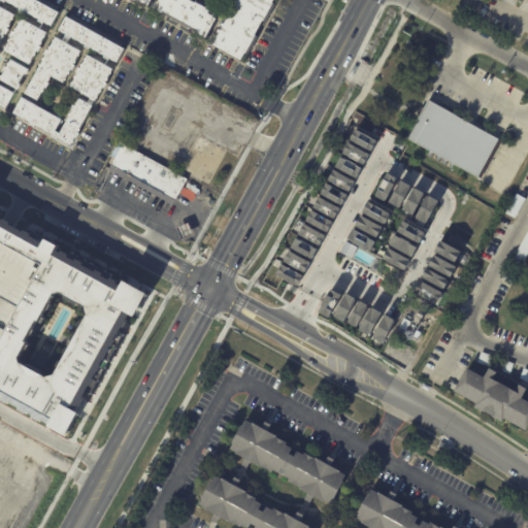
[(0,0),(36,0),(58,12),(51,26),(43,22),(42,24),(37,21),(38,19),(24,10),(23,12),(18,10),(19,8),(4,0),(3,2),(0,0)]
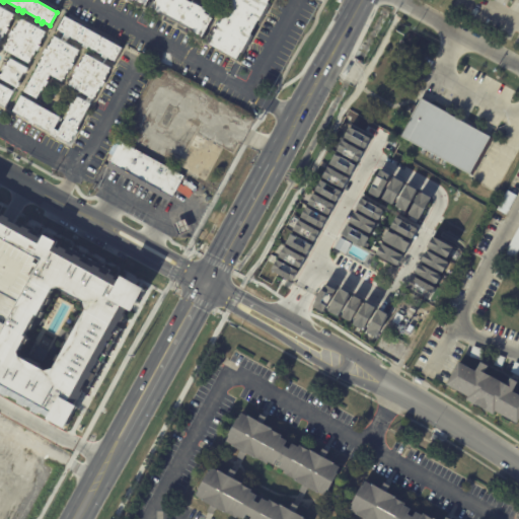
[(159,13),(158,13),(149,8),(153,0),(184,0),(190,3),(191,0),(193,0),(203,5),(201,8),(209,13),(208,16),(211,18),(201,36),(192,31),(193,31),(159,13)]
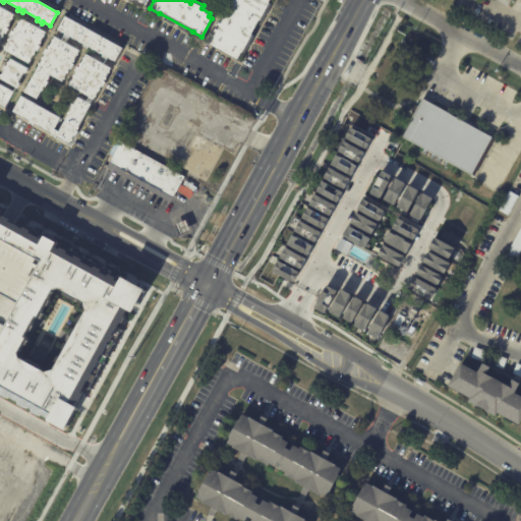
[(269,0),(268,3),(270,4),(262,20),(258,19),(250,35),(253,36),(243,54),(240,52),(237,59),(210,45),(214,37),(210,35),(220,17),(223,19),(231,4),(228,3),(229,0),(269,0)]
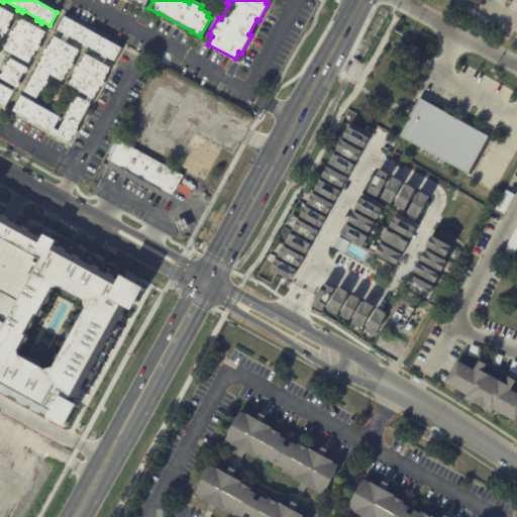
[(0,7),(13,15),(6,28),(8,29),(5,34),(4,33),(0,39),(0,7)]
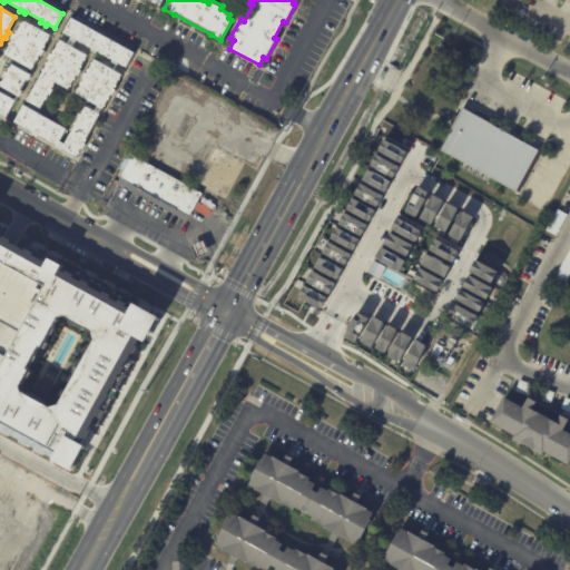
[(70,17),(135,52),(126,67),(118,62),(117,65),(111,61),(112,58),(97,50),(96,51),(92,50),(94,48),(77,39),(76,41),(69,38),(70,37),(61,31),(70,17)]
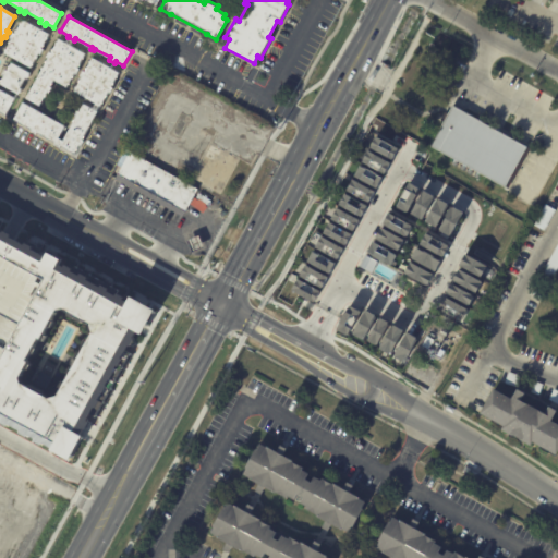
[(4,53),(12,39),(10,38),(12,34),(14,34),(22,21),(48,35),(40,49),(43,50),(40,56),(38,55),(31,69),(4,53)]
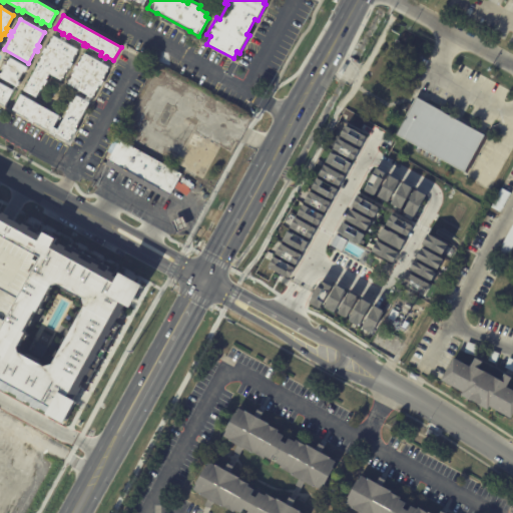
[(53,36),(76,50),(69,62),(72,63),(70,67),(67,65),(60,78),(49,72),(45,79),(47,80),(44,85),(43,84),(36,96),(24,89),(44,54),(42,52),(45,48),(46,49),(53,36)]
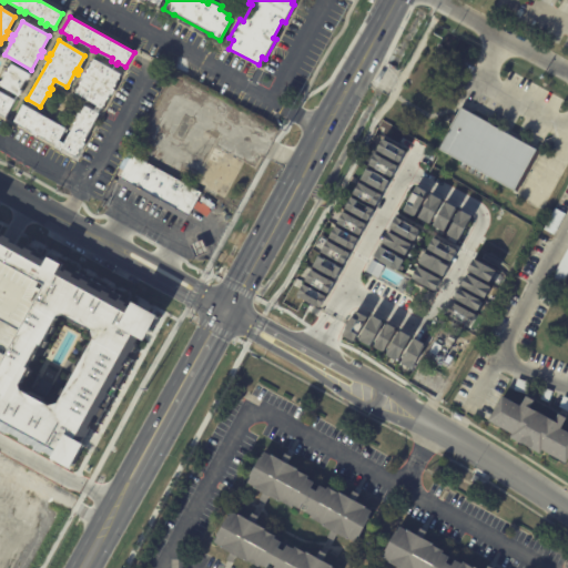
[(93,59),(120,74),(112,88),(114,89),(111,94),(110,93),(102,107),(75,92),(83,79),(82,77),(84,73),(85,73),(93,59)]
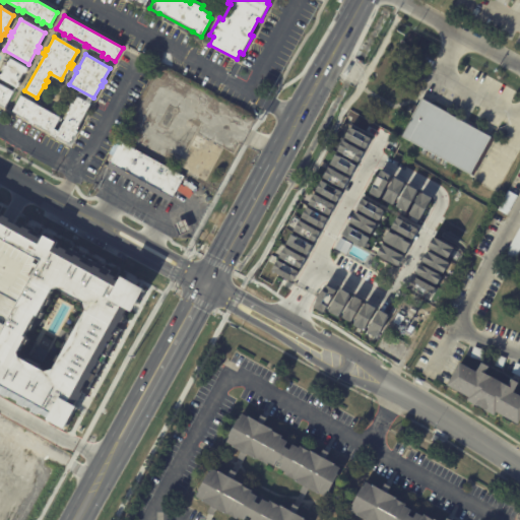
[(10,59),(27,68),(24,73),(22,72),(17,81),(19,82),(17,86),(0,77),(3,70),(2,70),(4,65),(6,66),(10,59)]
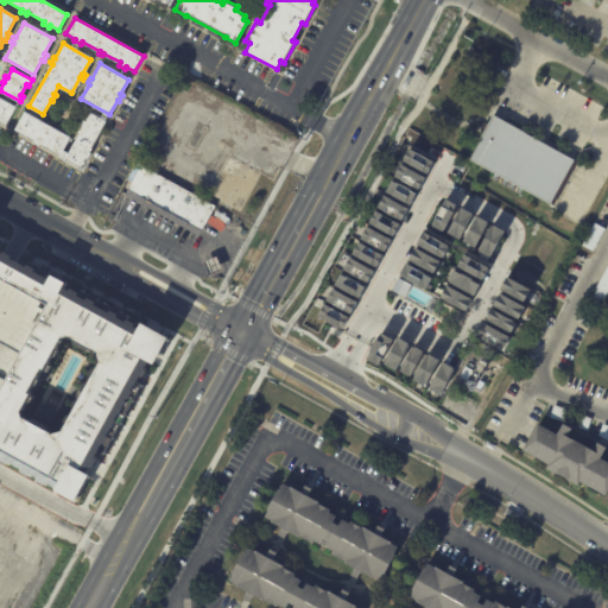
[(0,121),(0,97),(14,106),(5,125),(0,121)]
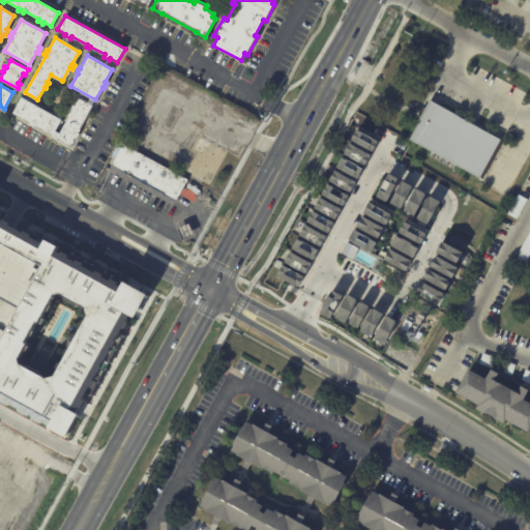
[(21,97),(61,120),(52,136),(35,126),(34,127),(30,125),(30,123),(11,113),(21,97)]
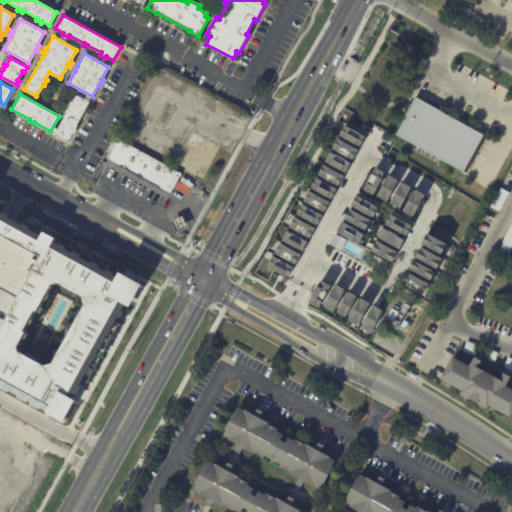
[(76,96),(88,102),(74,128),(76,129),(73,133),(72,132),(68,140),(56,134),(70,107),(68,106),(70,102),(72,103),(76,96)]
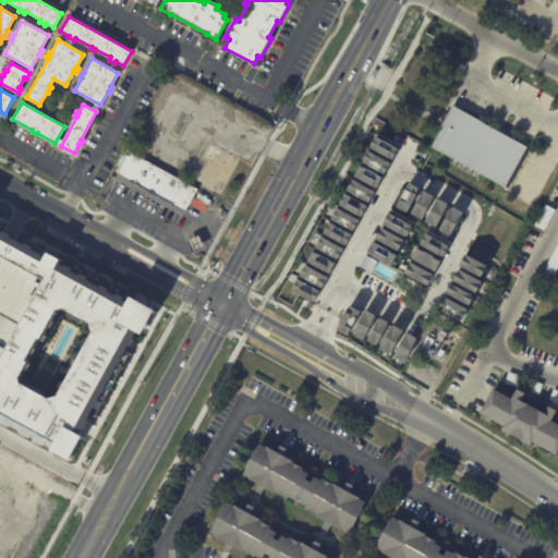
[(451,107),(525,147),(504,187),(429,147),(451,107)]
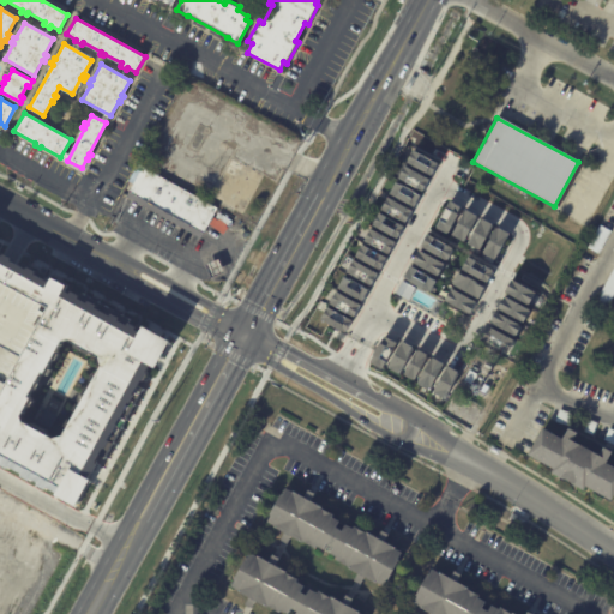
[(413,151),(437,163),(431,175),(407,162),(413,151)]
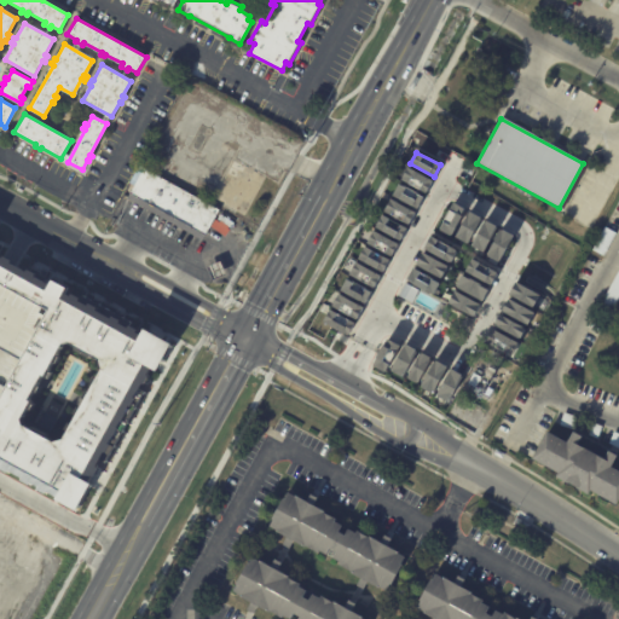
[(408,167),(432,180),(426,191),(401,179),(408,167)]
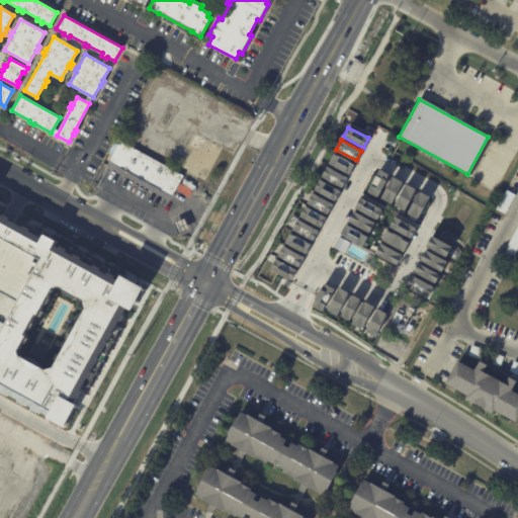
[(182,175),(171,195),(108,160),(119,141),(182,175)]
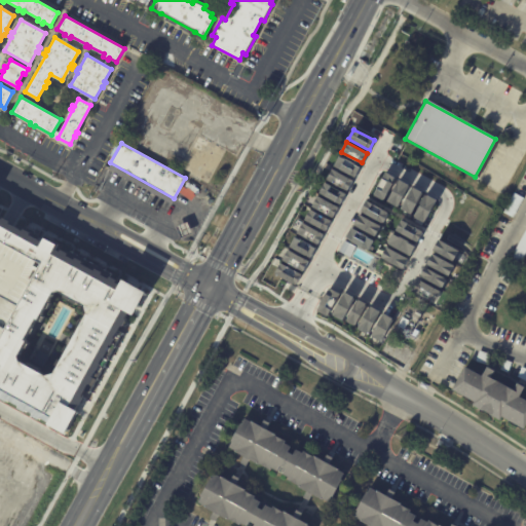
[(339,156),(360,167),(354,177),(334,165),(339,156)]
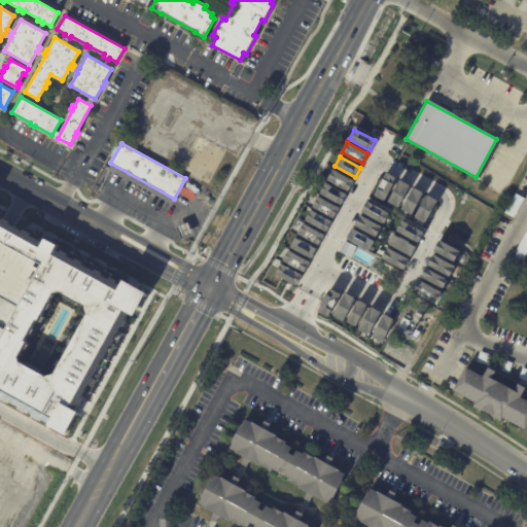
[(332,170),(353,181),(348,190),(327,179),(332,170)]
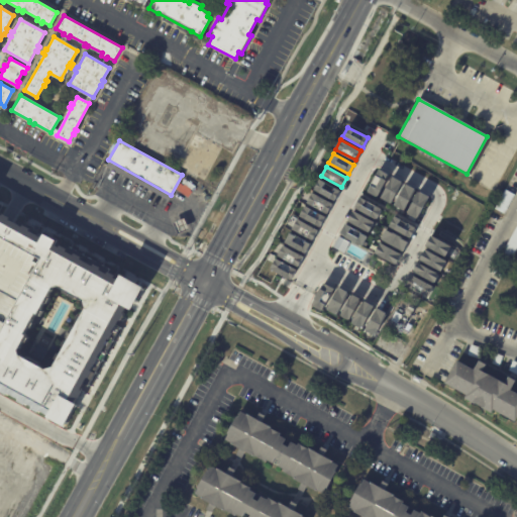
[(388,175),(377,197),(367,192),(378,170),(388,175)]
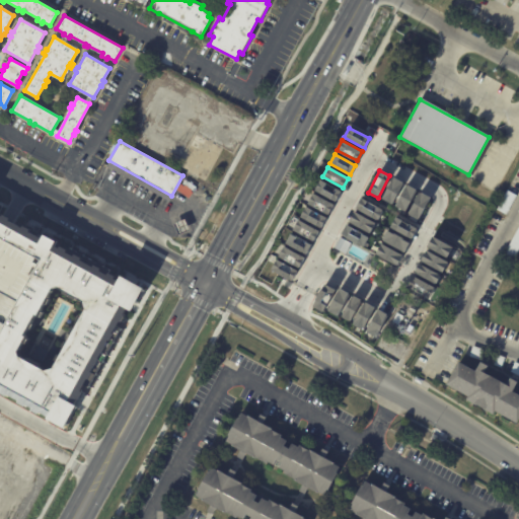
[(403,182),(391,205),(381,200),(393,177),(403,182)]
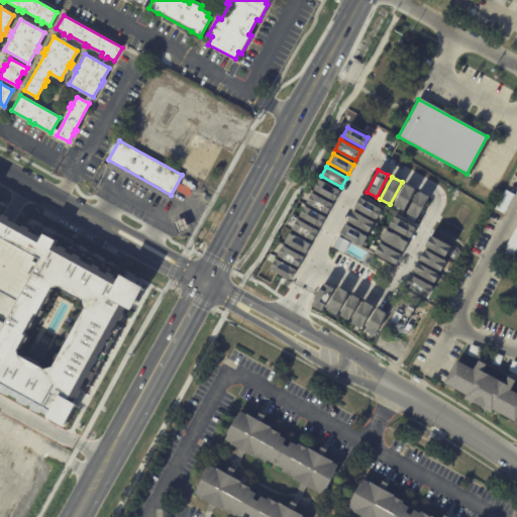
[(319,180),(339,191),(334,200),(314,189),(319,180)]
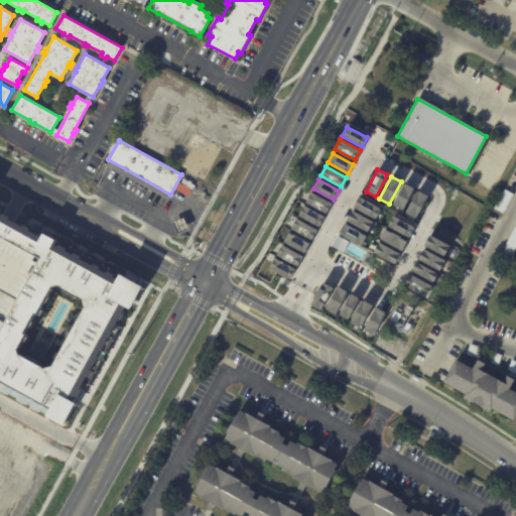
[(414,189),(403,212),(393,207),(404,184),(414,189)]
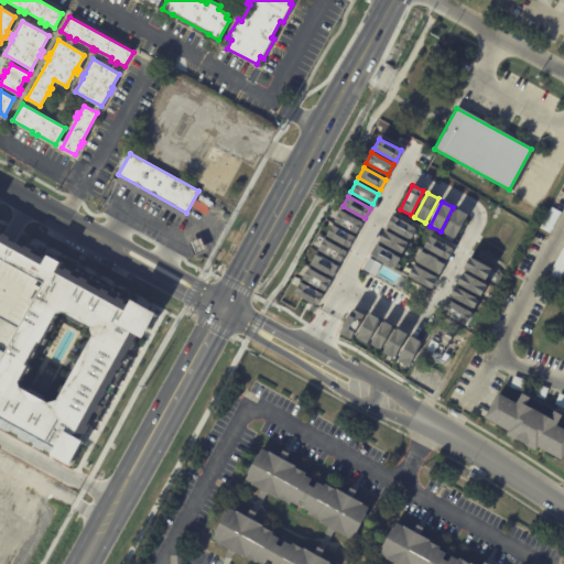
[(539,228),(550,207),(561,213),(549,234),(539,228)]
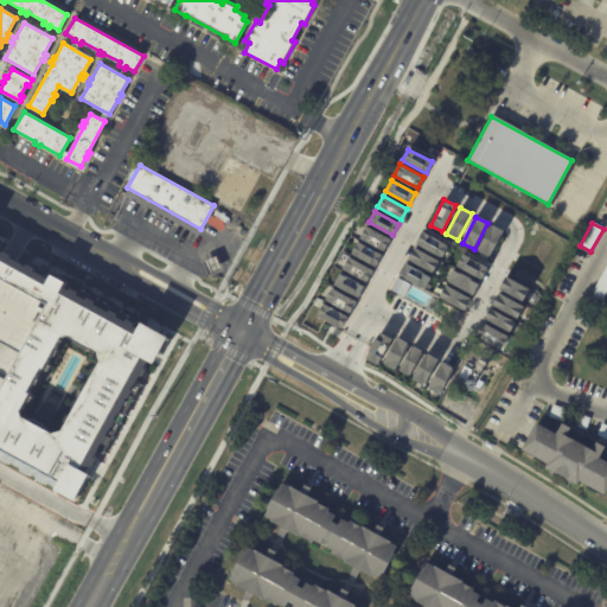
[(503,231),(490,257),(478,251),(491,224),(503,231)]
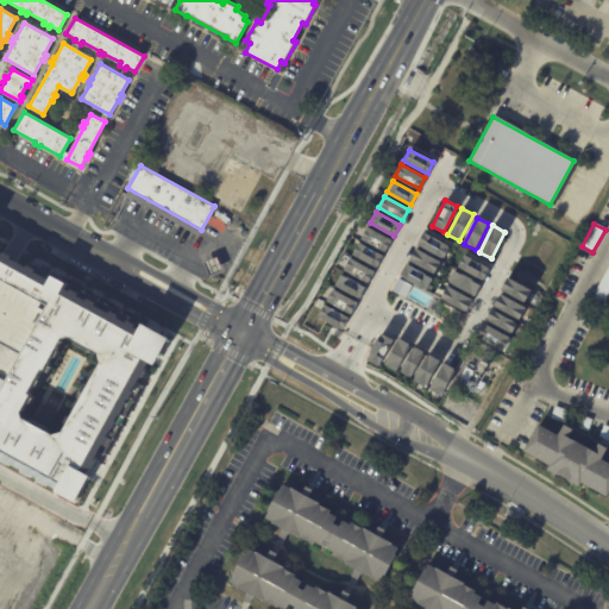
[(366,227),(390,240),(384,251),(360,239),(366,227)]
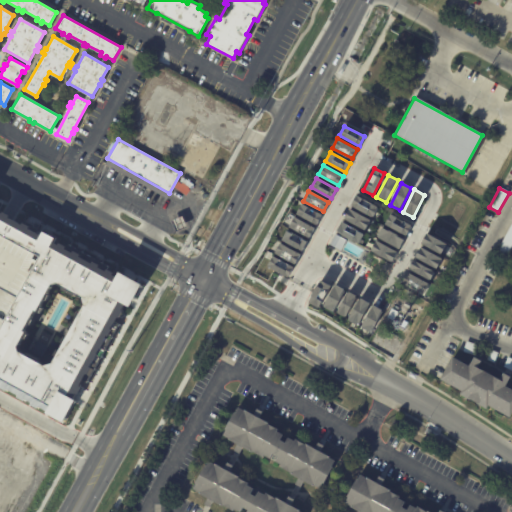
[(356,196),(376,207),(371,216),(351,205),(356,196)]
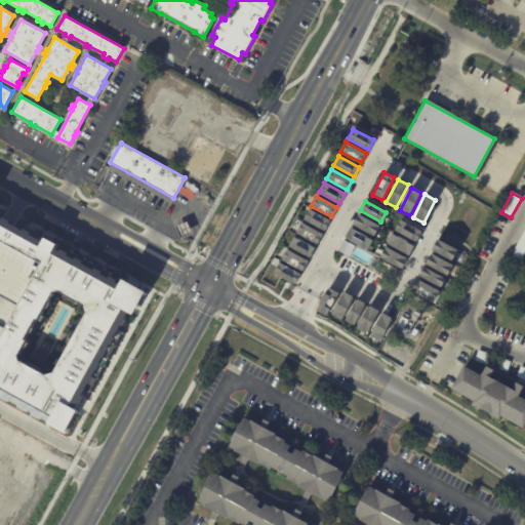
[(309,209),(329,220),(325,230),(304,218),(309,209)]
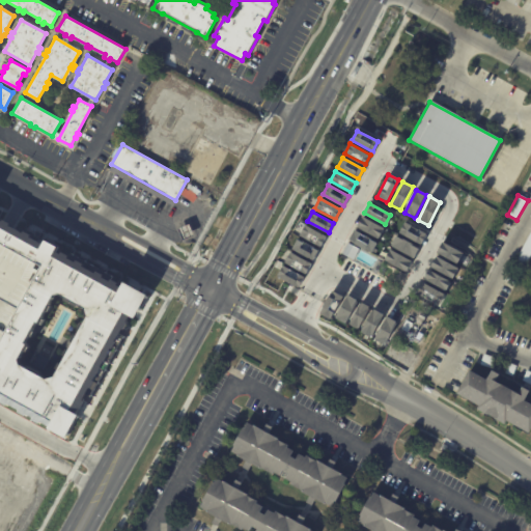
[(362,217),(384,228),(379,238),(357,227),(362,217)]
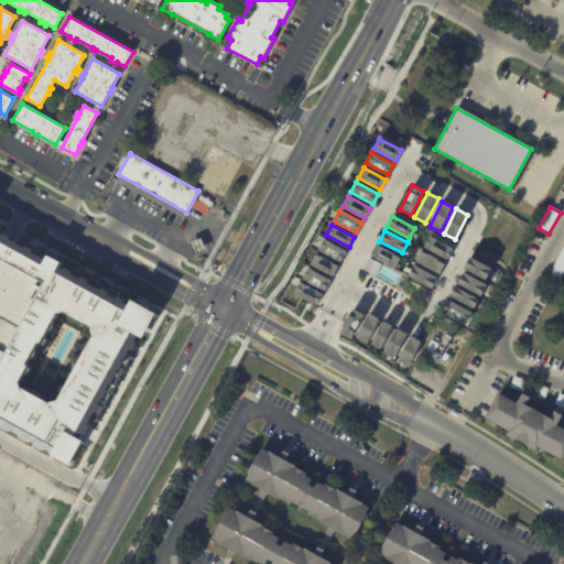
[(430,237),(453,249),(447,259),(425,247),(430,237)]
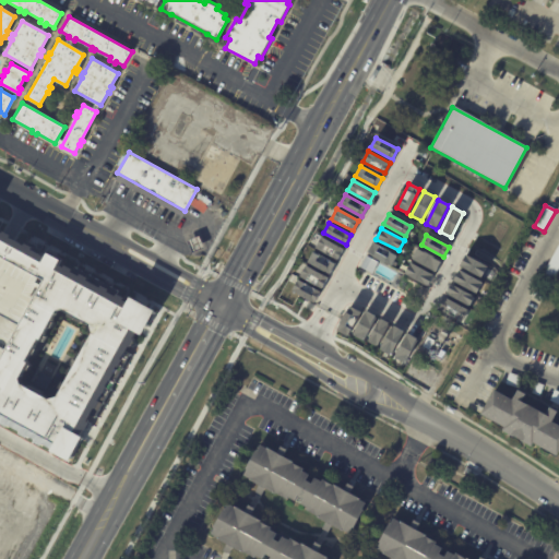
[(187,240),(199,236),(203,248),(191,252),(187,240)]
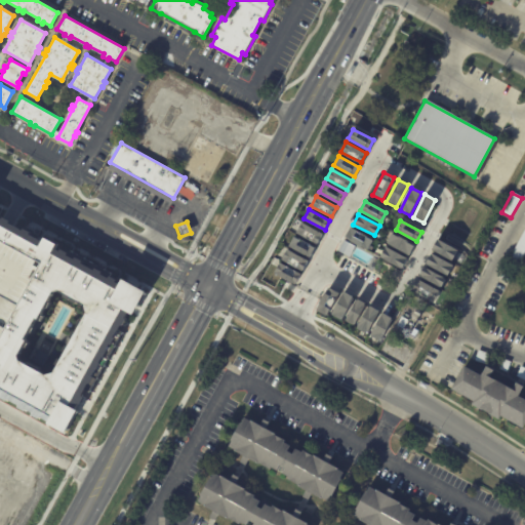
[(53,252),(118,287),(123,279),(147,292),(133,316),(123,310),(70,406),(77,411),(66,433),(49,423),(53,414),(0,385),(0,223),(3,225),(39,244),(44,235),(58,243),(53,252)]
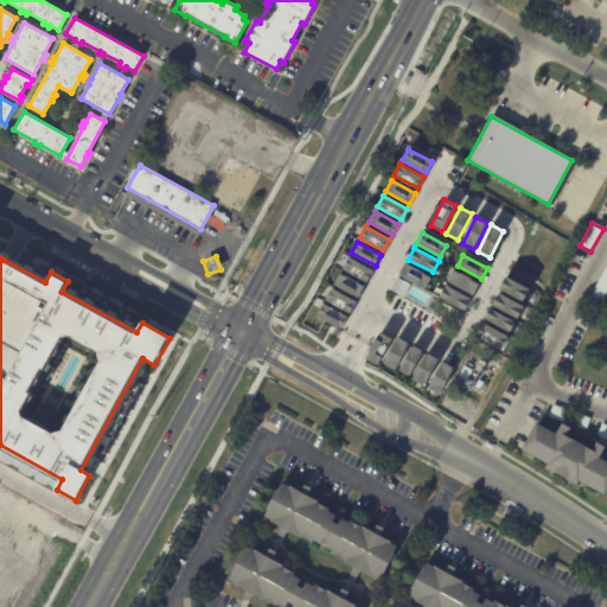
[(349,257),(374,270),(368,281),(344,268),(349,257)]
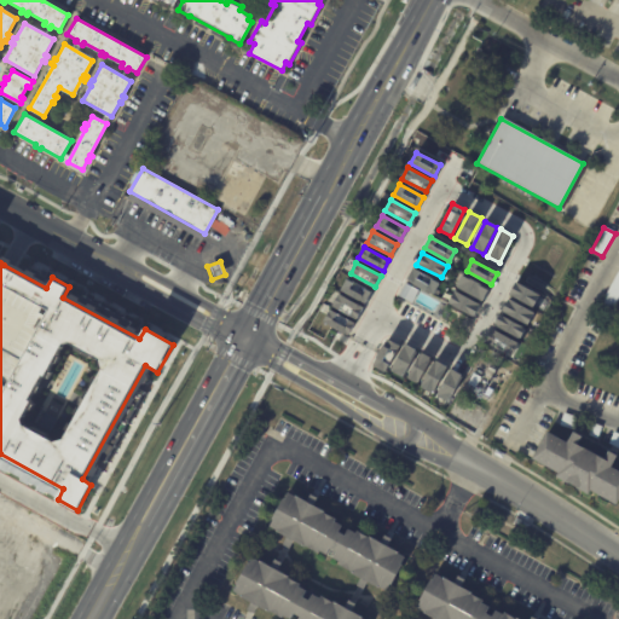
[(414,268),(438,282),(432,293),(408,279),(414,268)]
